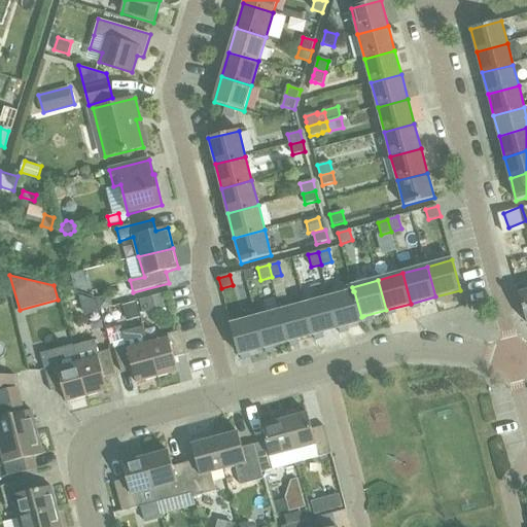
[(354,291),(353,291),(330,297),(339,328),(364,321),(363,316),(361,317),(354,291)]
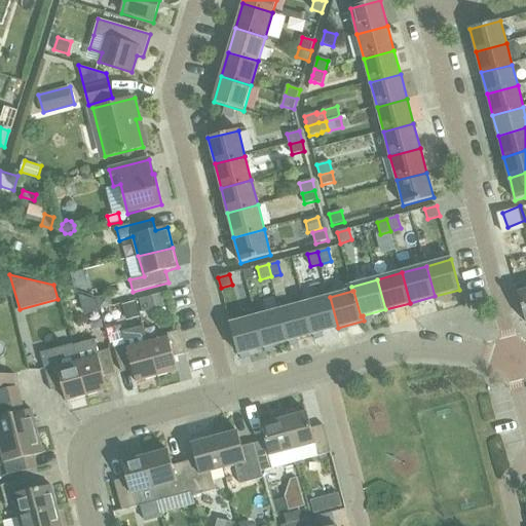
[(165,292),(140,299),(143,312),(168,305),(165,292)]
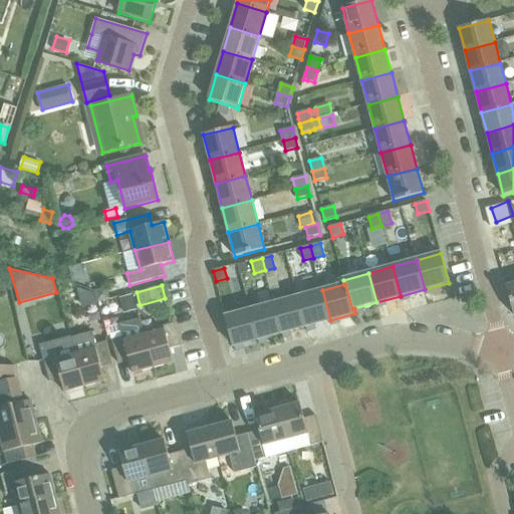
[(95,293),(77,287),(83,307),(98,302),(95,293)]
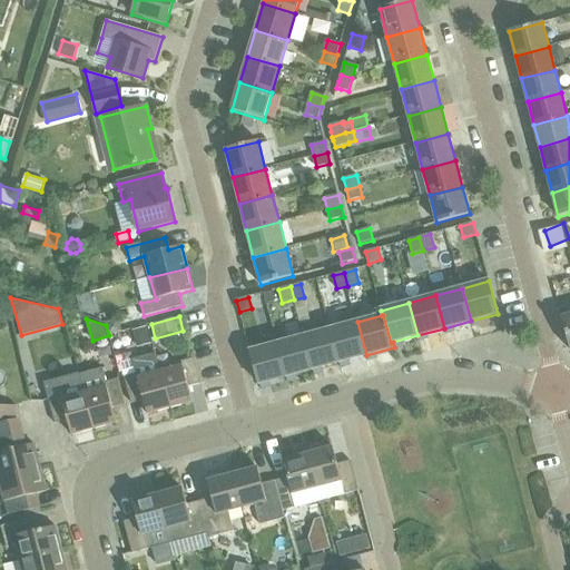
[(119,320),(106,323),(106,325),(109,335),(123,332),(119,320)]
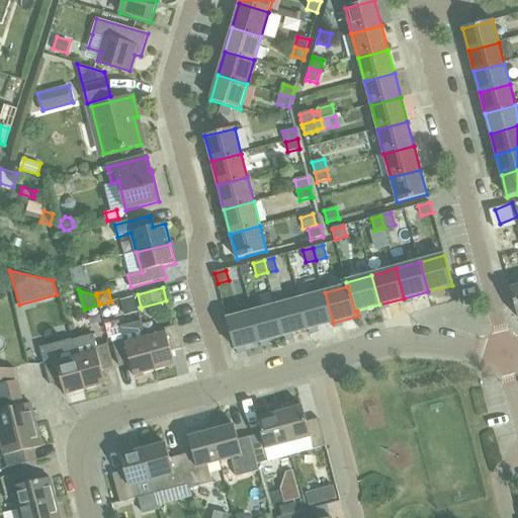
[(325,292),(300,299),(309,329),(333,323),(325,292)]
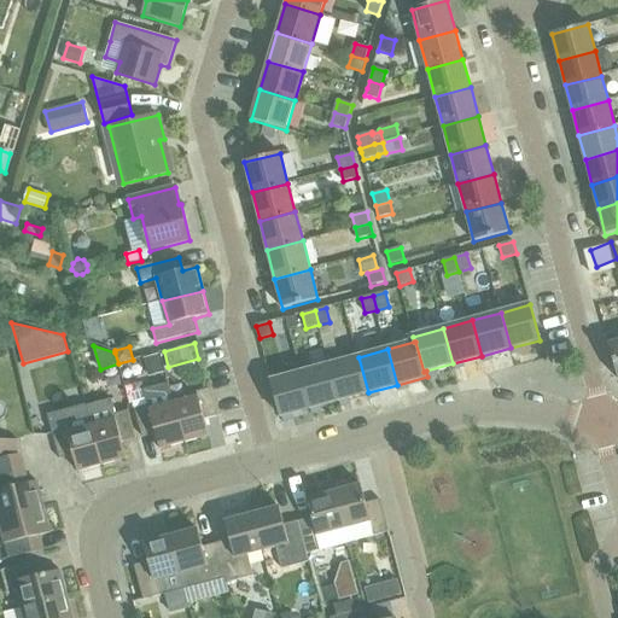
[(158,354),(144,357),(149,372),(150,377),(164,373),(163,368),(158,354)]
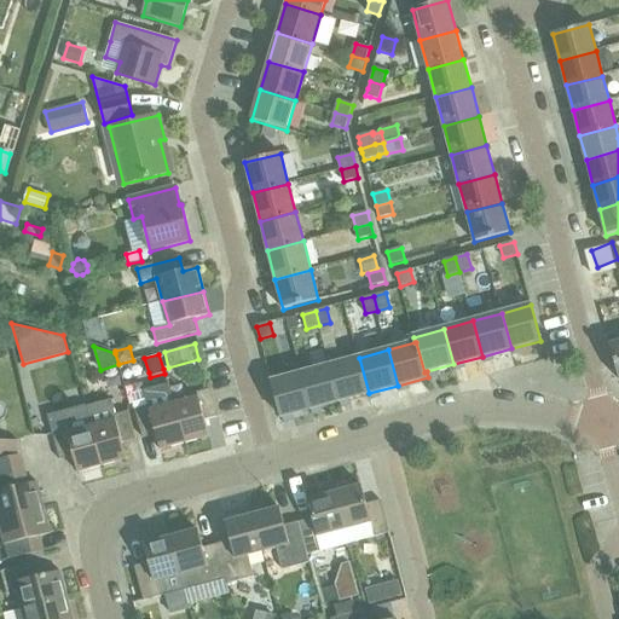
[(369,393),(359,358),(330,365),(340,401),(369,393)]
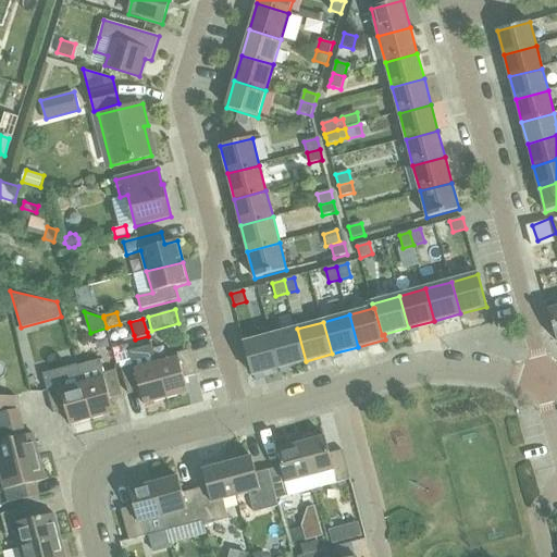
[(306,361),(297,329),(271,336),(280,368),(306,361)]
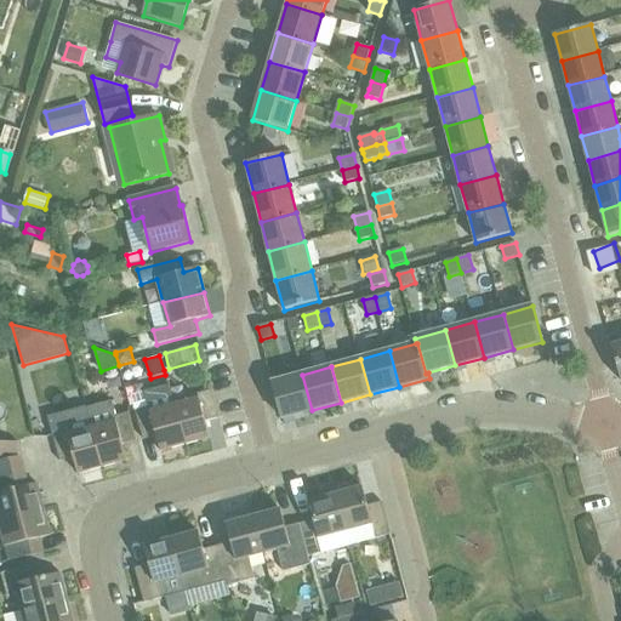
[(312,410),(302,375),(272,383),(281,419),(312,410)]
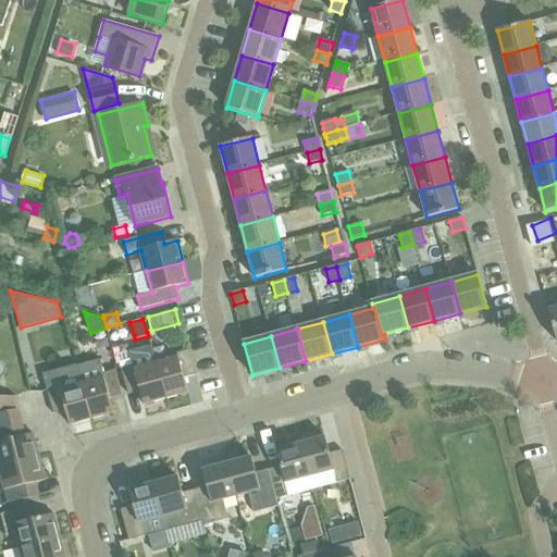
[(133,366),(121,369),(128,394),(140,391),(145,405),(166,399),(157,364),(152,346),(130,351),(133,366)]
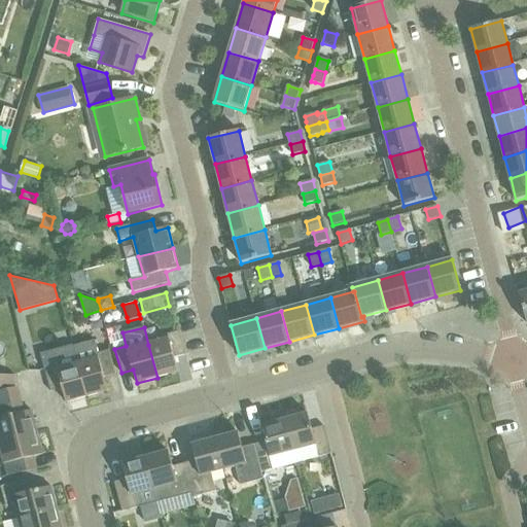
[(169,339),(148,345),(157,378),(178,372),(174,358),(186,355),(179,331),(168,335),(169,339)]
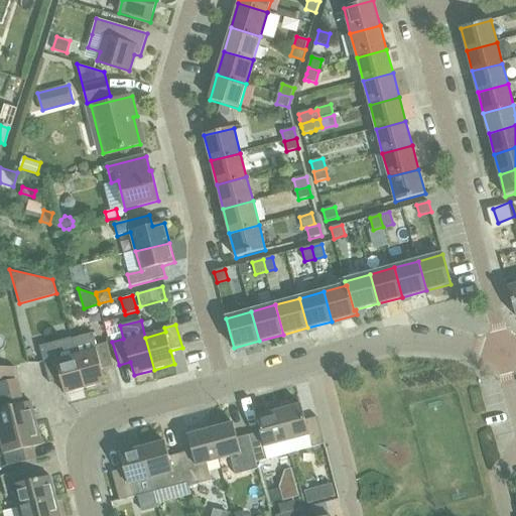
[(77,356),(86,388),(106,383),(102,370),(113,367),(107,343),(96,346),(93,334),(72,340),(77,356)]
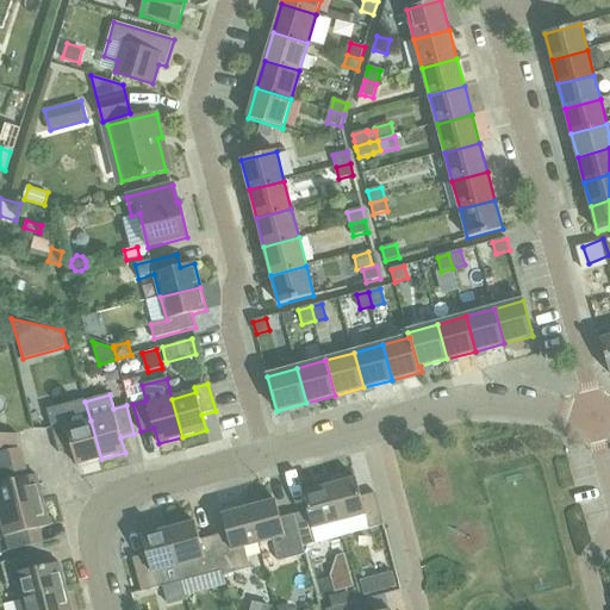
[(101,459),(91,421),(85,402),(48,411),(49,418),(51,427),(58,454),(73,450),(76,466),(101,459)]
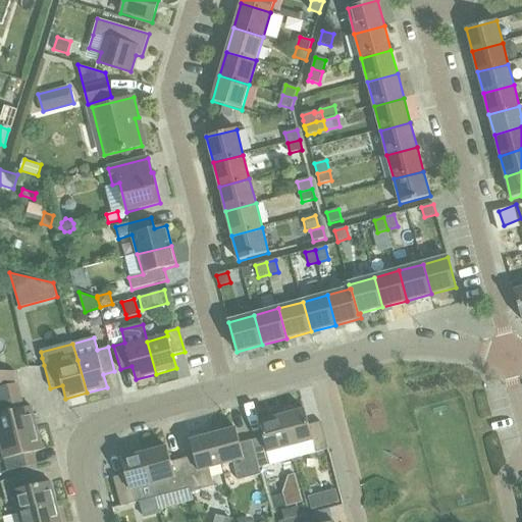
[(0,437),(37,428),(32,407),(20,410),(14,384),(14,379),(14,372),(0,372),(0,437)]
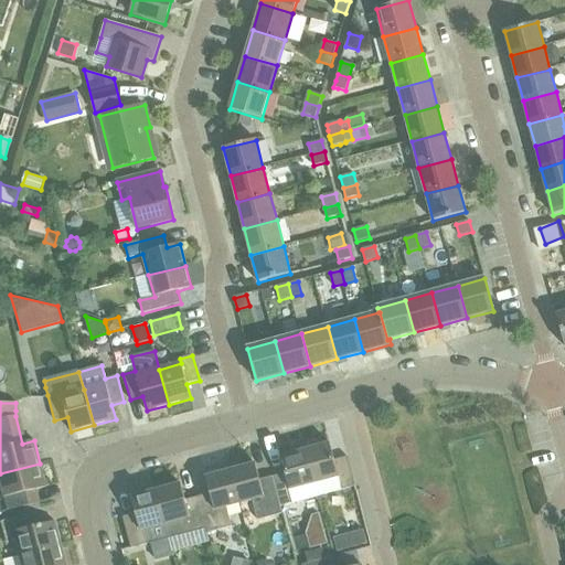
[(330,444),(306,450),(318,497),(355,487),(348,457),(334,460),(330,444)]
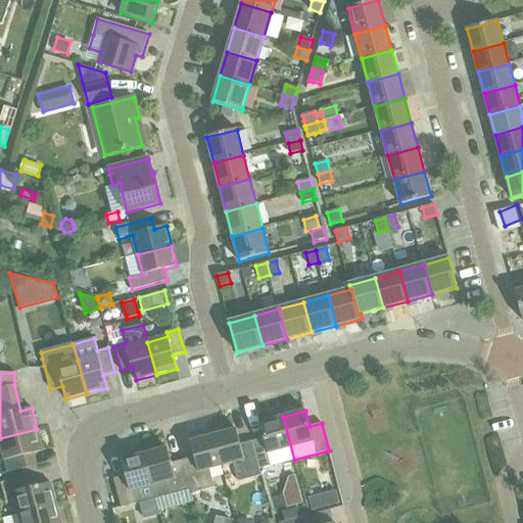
[(265,438),(252,441),(259,469),(294,460),(283,417),(259,423),(265,438)]
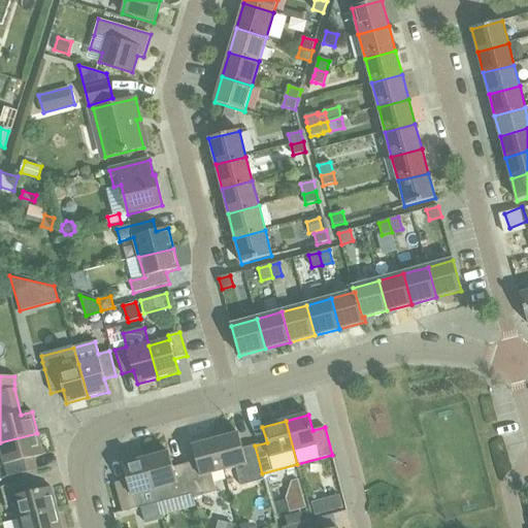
[(37,433),(0,442),(0,444),(3,456),(0,456),(0,480),(38,469),(35,458),(43,456),(37,433)]
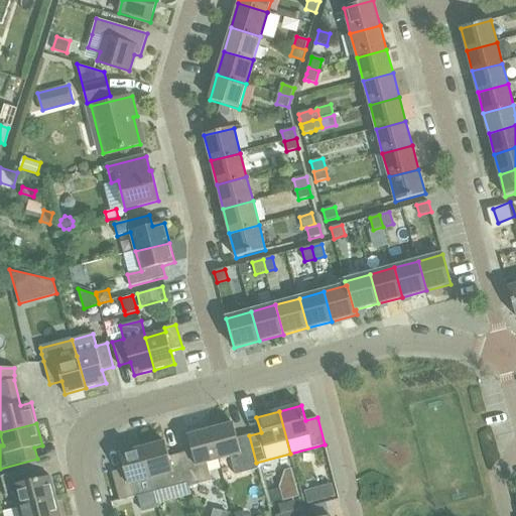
[(233,423),(211,429),(219,461),(231,458),(236,476),(258,470),(256,463),(249,435),(238,438),(233,423)]
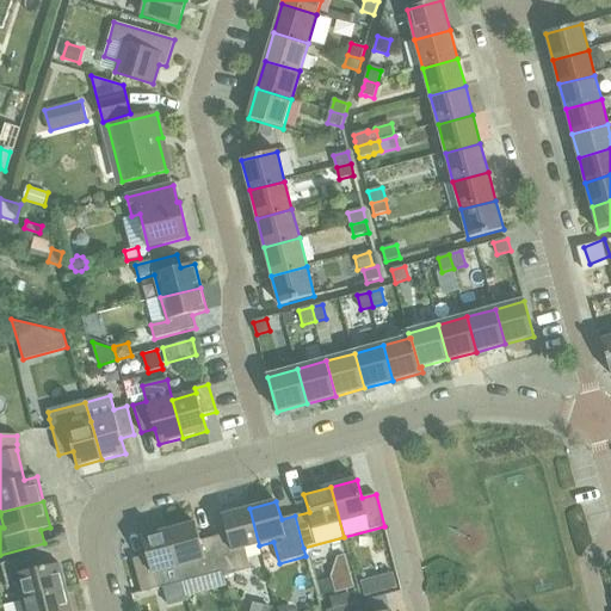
[(259,545),(250,508),(223,516),(228,534),(214,538),(223,572),(224,576),(251,569),(246,549),(259,545)]
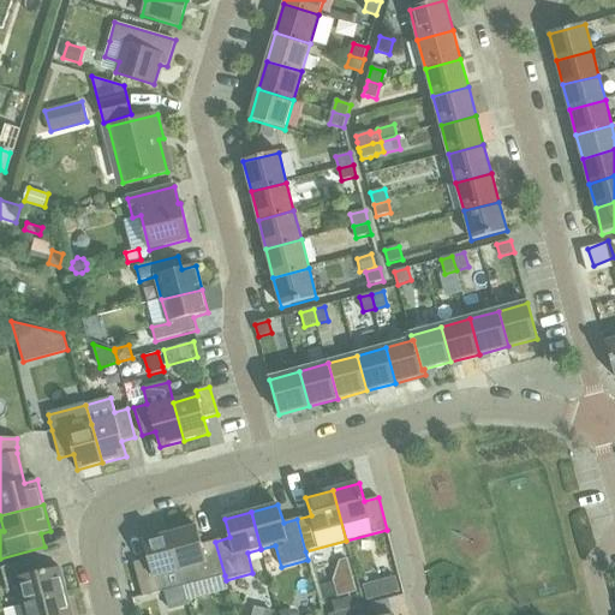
[(197,527),(171,535),(184,586),(225,575),(215,542),(202,545),(197,527)]
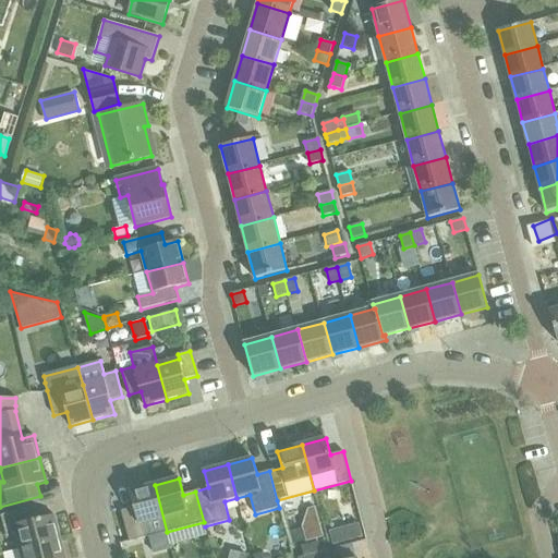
[(134,508),(121,511),(130,542),(149,536),(154,554),(171,549),(167,532),(155,485),(130,492),(134,508)]
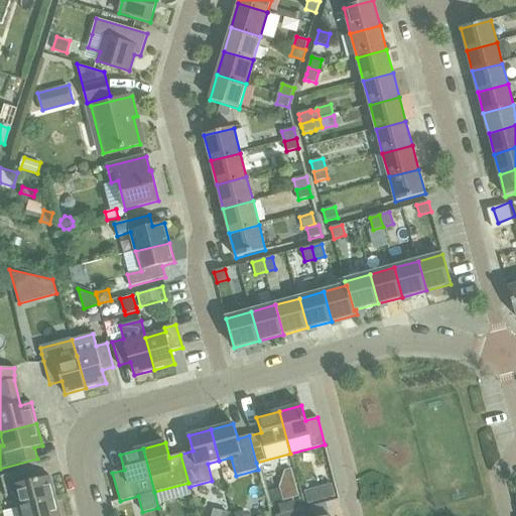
[(19,508),(55,498),(50,477),(30,482),(27,470),(1,477),(7,498),(16,496),(19,508)]
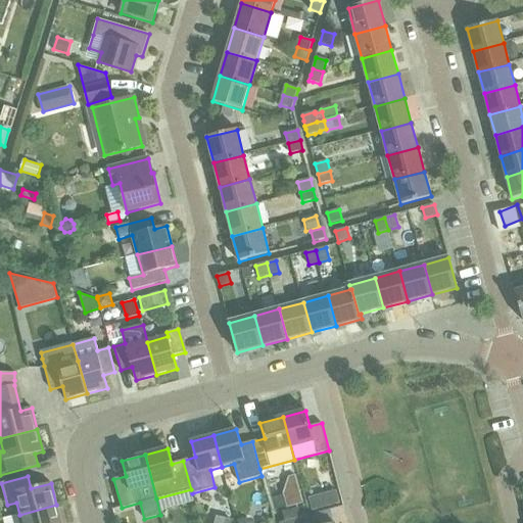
[(324,494),(310,497),(314,511),(327,507),(324,494)]
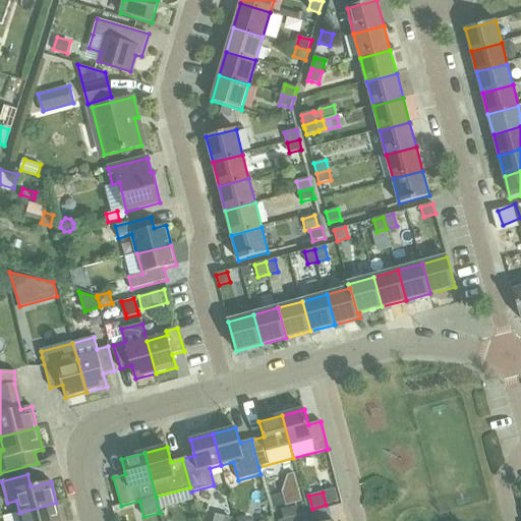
[(61,520),(56,503),(19,513),(20,520),(61,520)]
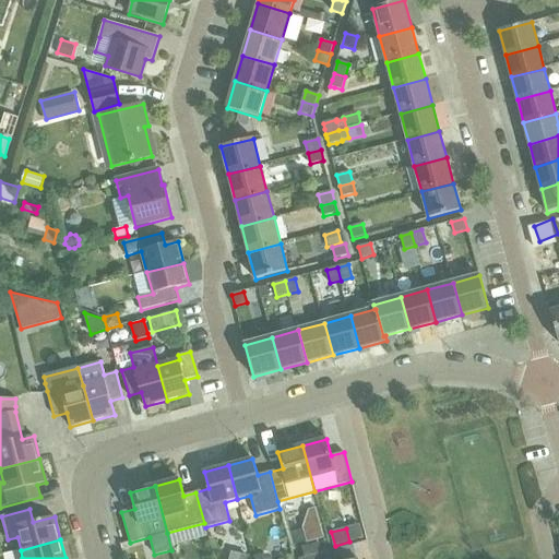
[(306,558),(307,557),(331,550),(328,540),(304,547),(306,558)]
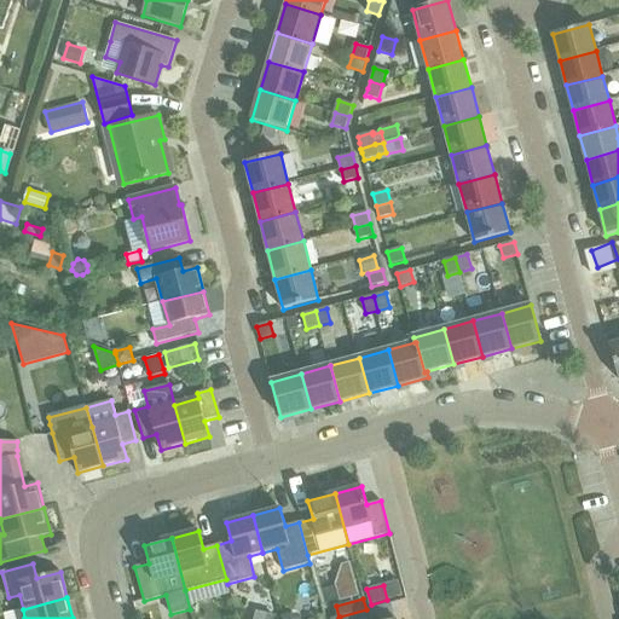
[(339,618),(333,618),(395,618),(397,618),(395,618),(376,618),(374,608),(366,609),(340,617),(340,618),(339,618)]
